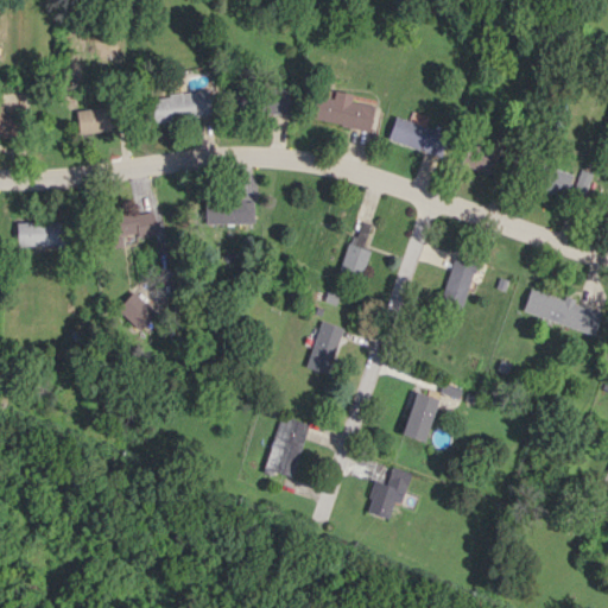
[(289,88),(264,88),(265,114),(289,114),(289,88)]
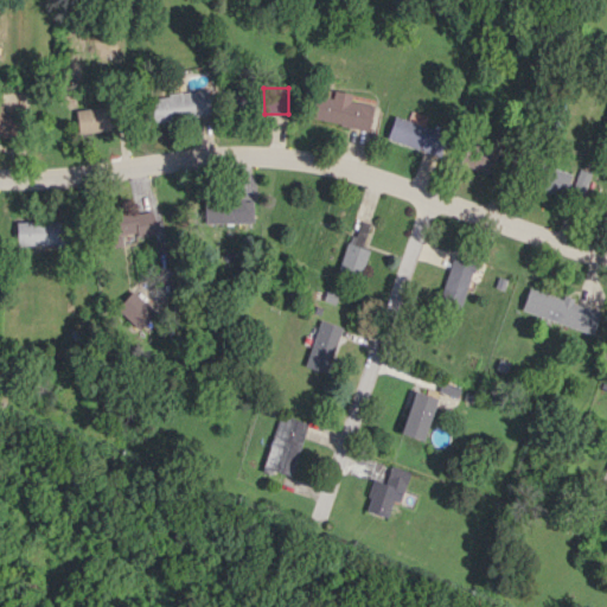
[(152,122),(212,114),(209,89),(148,97),(152,122)]
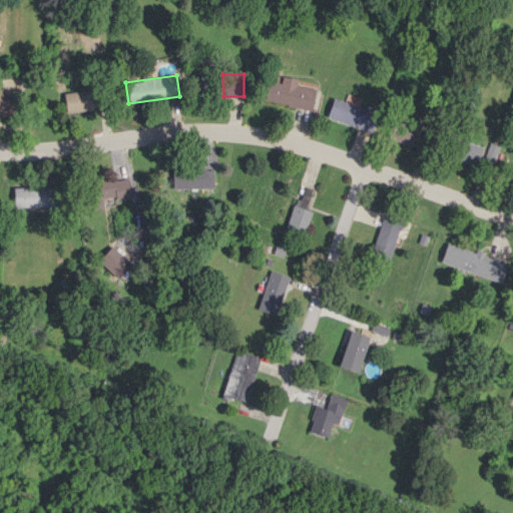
[(311,110),(315,88),(295,84),(296,79),(281,76),(280,82),(265,79),(261,100),(311,110)]
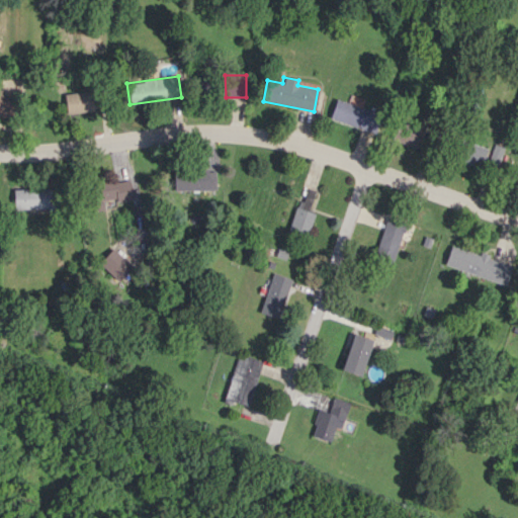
[(66,113),(95,110),(93,90),(64,93),(66,113)]
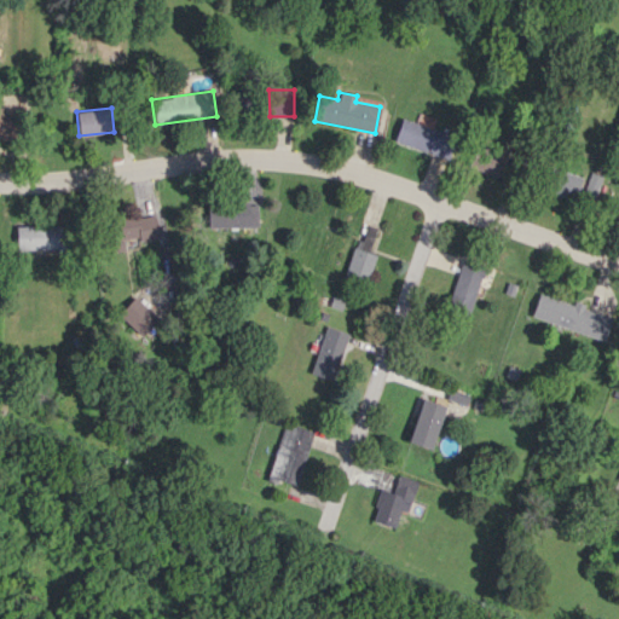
[(1,114),(1,111),(0,110),(0,139),(16,142),(19,116),(1,114)]
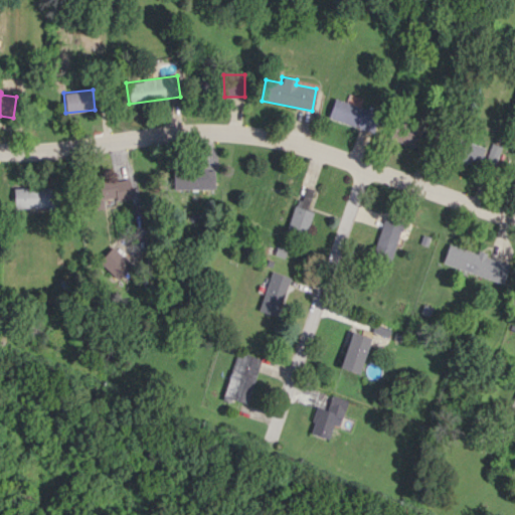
[(327,119),(373,132),(379,113),(332,99),(327,119)]
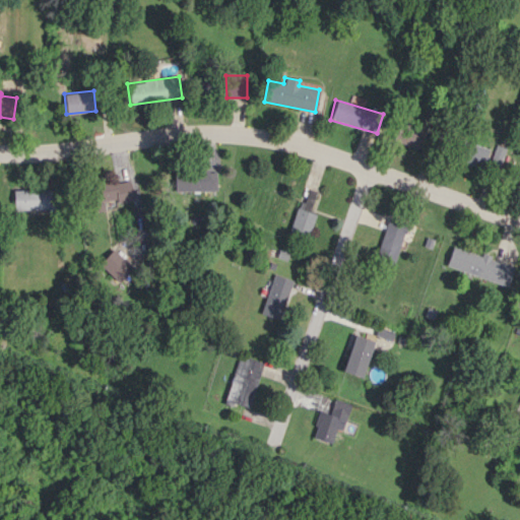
[(398,124),(394,143),(424,148),(428,129),(398,124)]
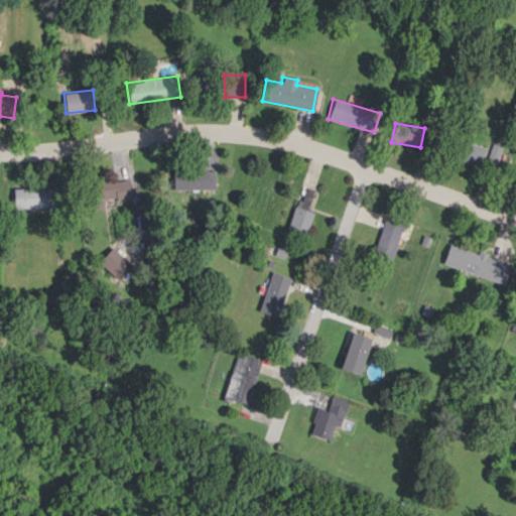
[(485,147),(466,140),(459,158),(478,165),(485,147)]
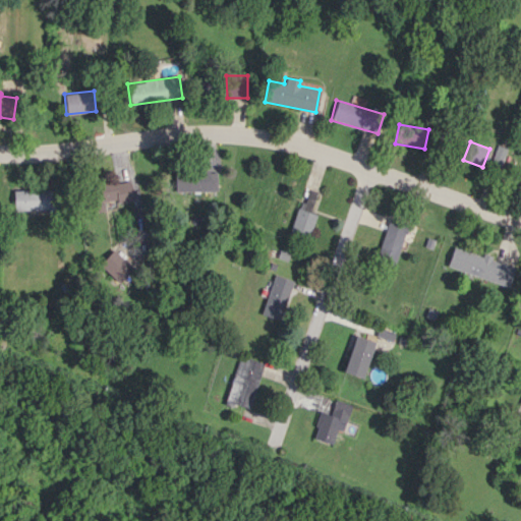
[(488,163),(500,167),(507,148),(496,143),(488,163)]
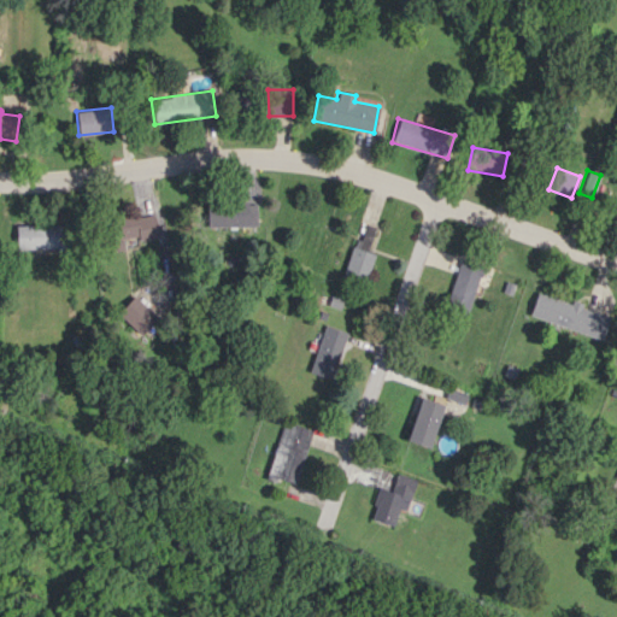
[(206,227),(258,225),(257,201),(206,203),(206,227)]
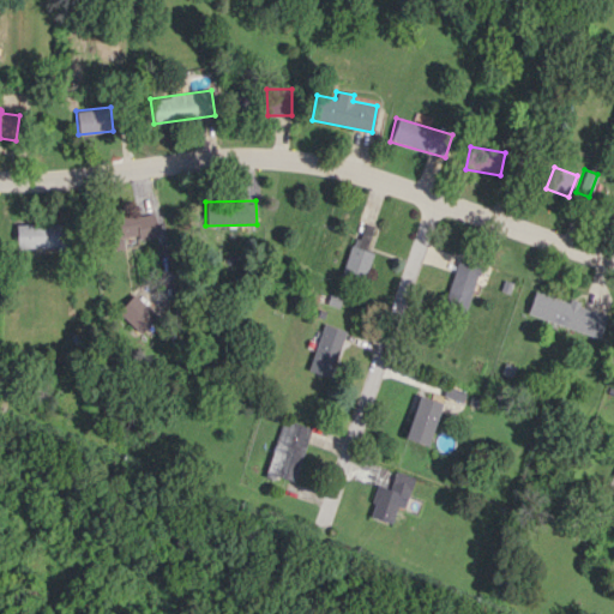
[(156,238),(155,215),(110,216),(112,250),(124,248),(122,239),(156,238)]
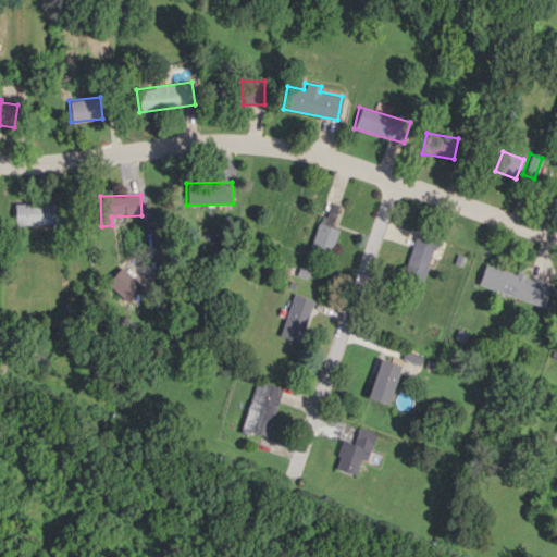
[(56,202),(14,203),(15,225),(57,224),(56,202)]
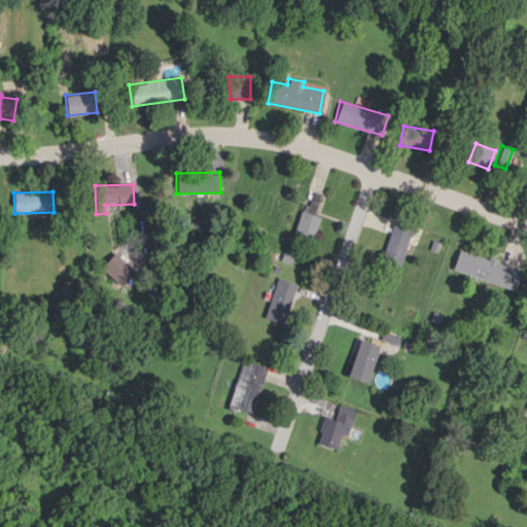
[(313,242),(318,215),(297,211),(293,238),(313,242)]
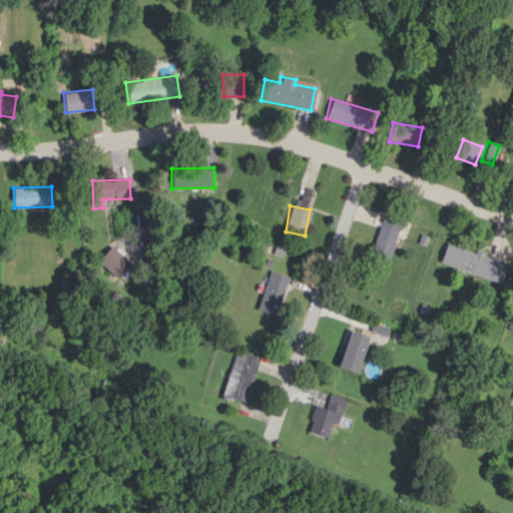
[(388,260),(402,220),(384,214),(370,252),(388,260)]
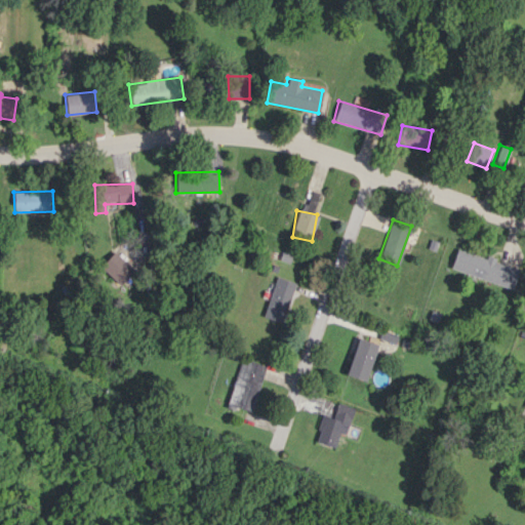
[(450,269),(513,289),(519,269),(456,248),(450,269)]
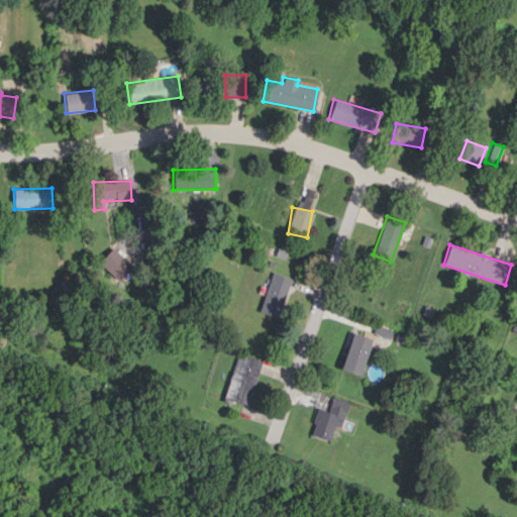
[(98,263),(117,281),(131,265),(112,247),(98,263)]
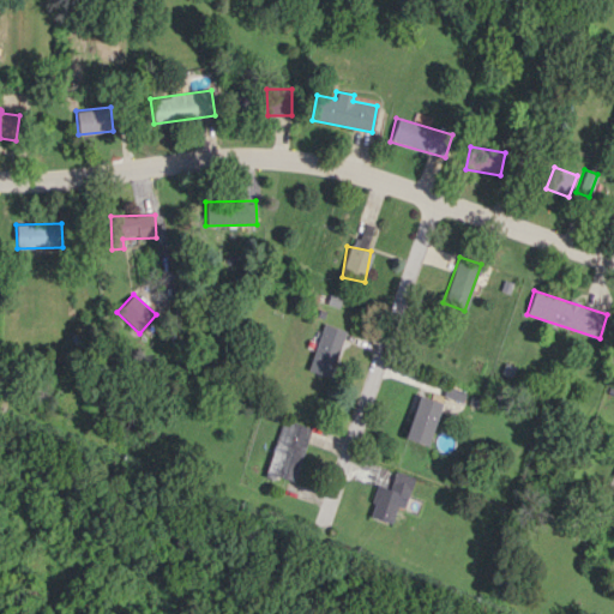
[(345,330),(323,323),(306,371),(329,378),(345,330)]
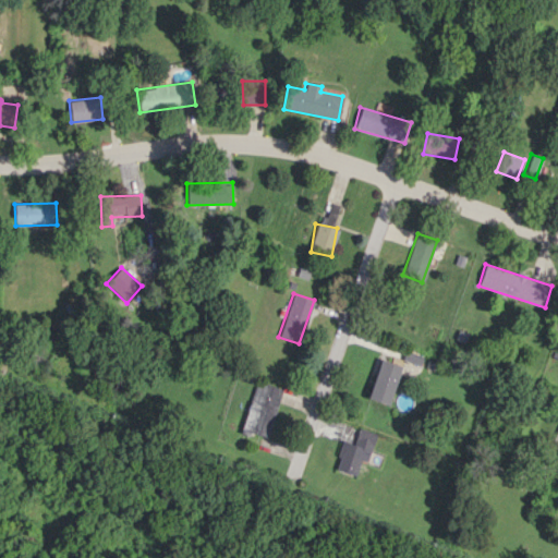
[(367,398),(388,404),(401,366),(380,359),(367,398)]
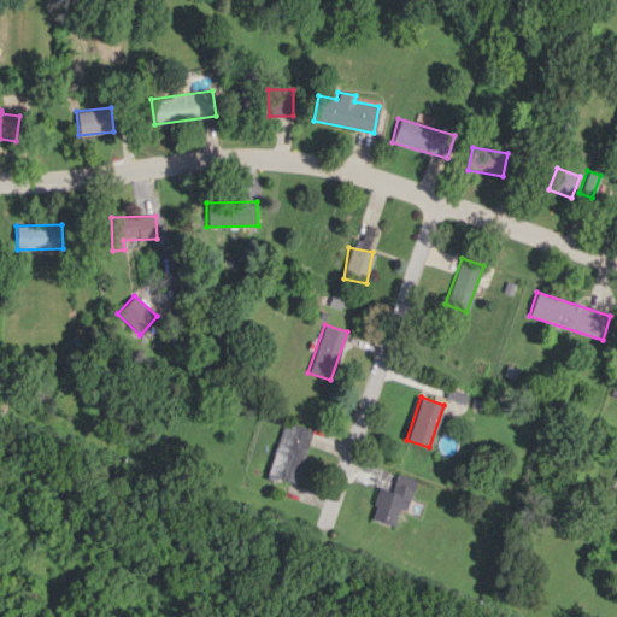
[(294,485),(312,430),(285,421),(266,475),(294,485)]
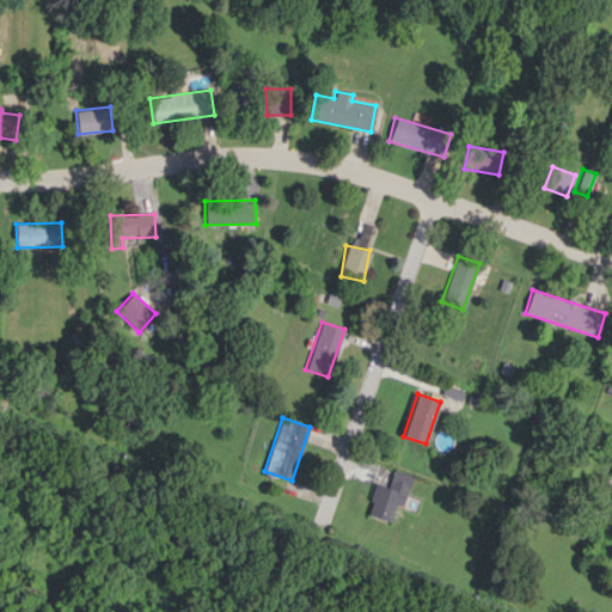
[(375,483),(366,514),(390,521),(396,503),(403,506),(412,475),(393,469),(387,487),(375,483)]
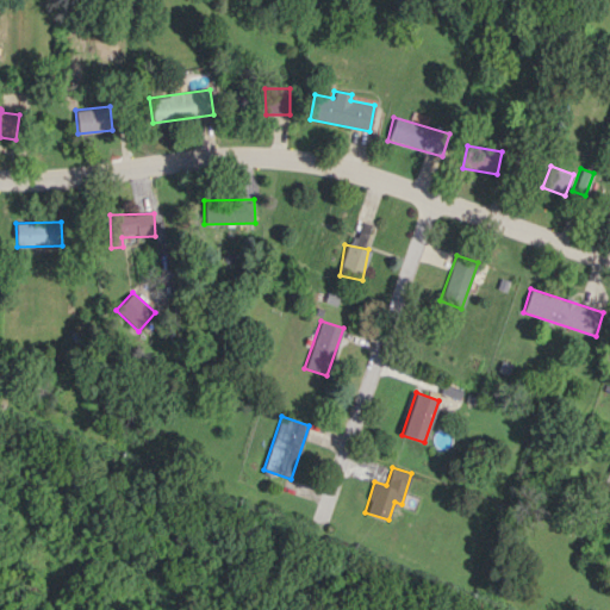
All buildings are outlined.
